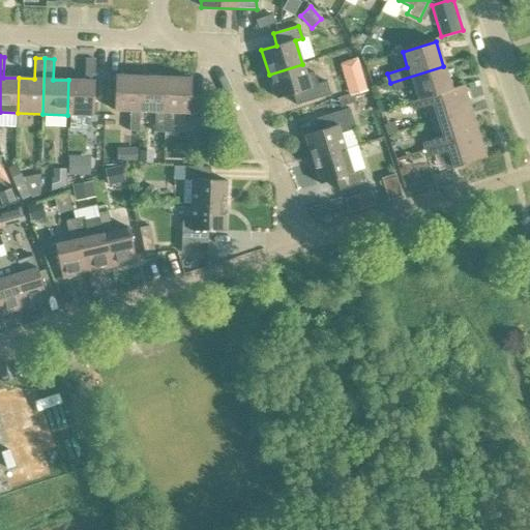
[(357,59),(341,64),(350,95),(366,90),(357,59)]
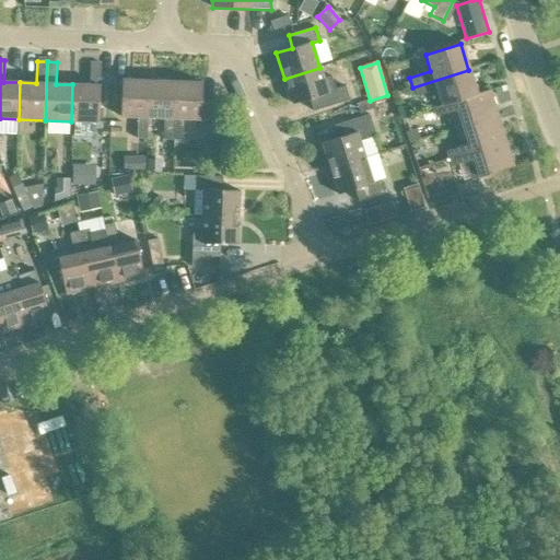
[(72,84),(71,121),(97,123),(100,63),(90,63),(89,85),(72,84)]
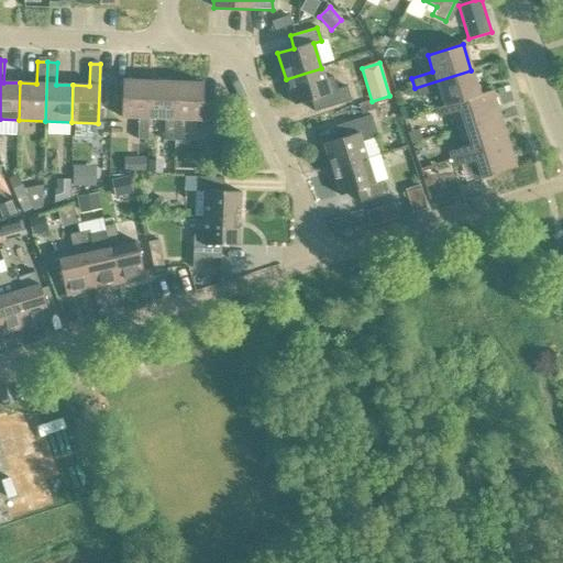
[(321,68),(286,79),(294,105),(310,99),(315,112),(351,101),(346,87),(337,90),(332,77),(324,79),(321,68)]
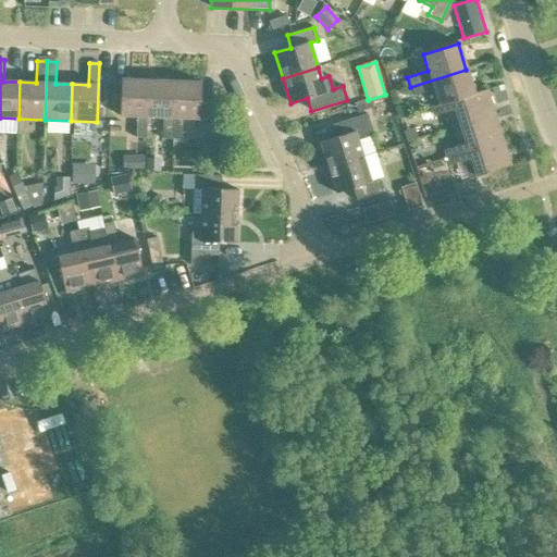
[(473,94),(466,70),(410,87),(413,96),(434,89),(438,104),(473,94)]
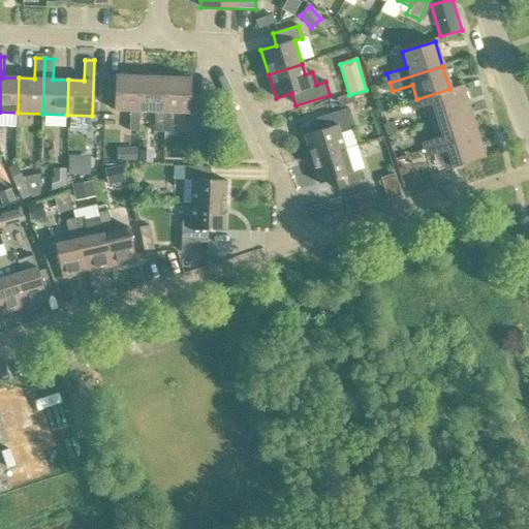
[(138,111),(139,76),(115,75),(113,111),(129,111),(128,131),(138,131),(138,111)]
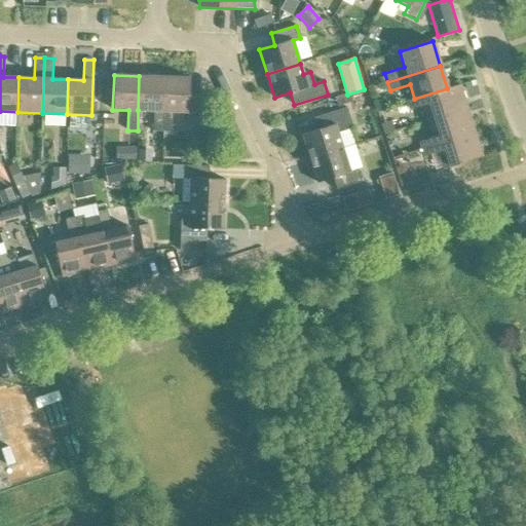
[(161,132),(163,77),(139,76),(138,110),(153,111),(152,132),(161,132)]
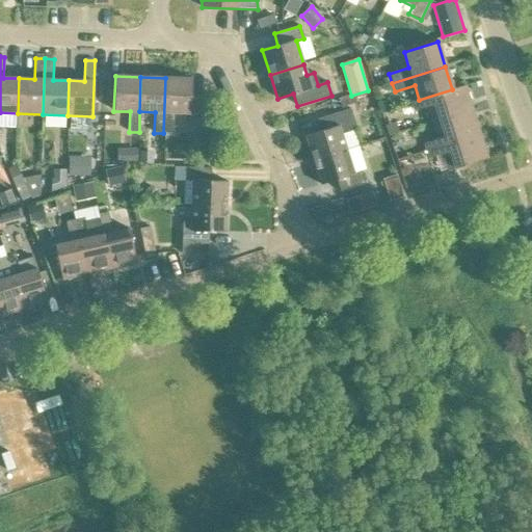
[(165,78),(163,133),(173,133),(174,113),(190,113),(190,97),(191,78),(165,78)]
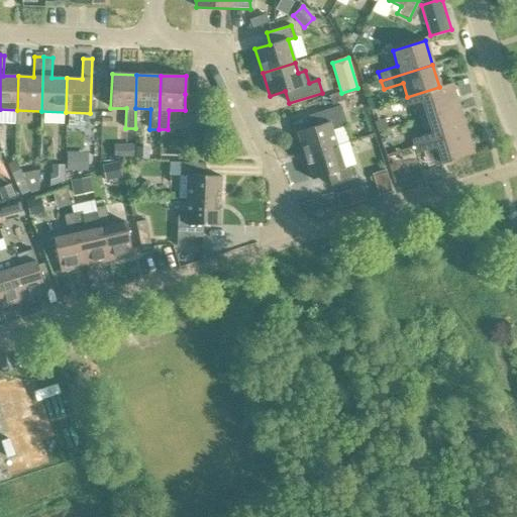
[(420,119),(458,107),(451,83),(439,87),(407,97),(400,99),(402,107),(416,103),(420,119)]
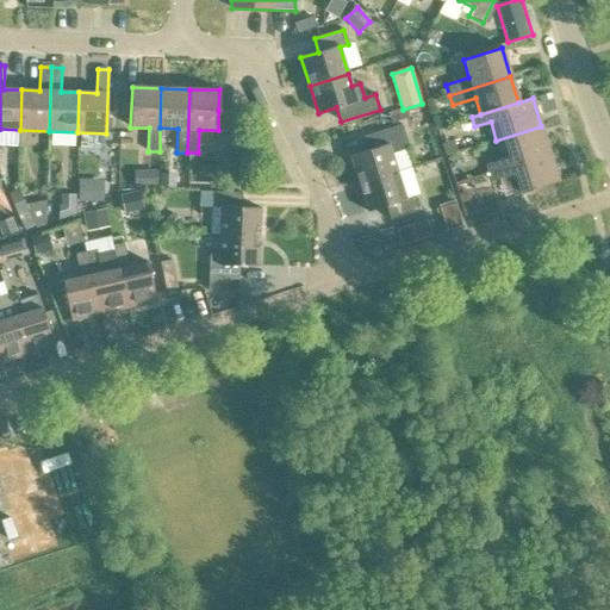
[(237,112),(218,111),(218,130),(217,142),(236,142),(237,112)]
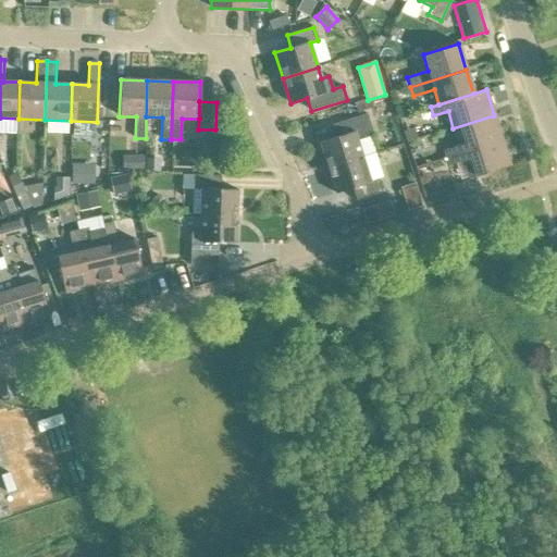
[(327,168),(362,157),(357,140),(373,136),(367,114),(332,125),(336,137),(319,143),(327,168)]
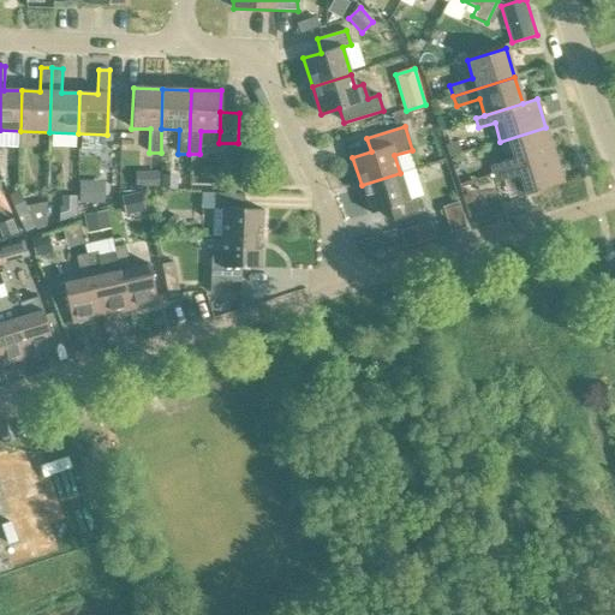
[(493,174),(554,155),(545,127),(500,142),(506,160),(490,165),(493,174)]
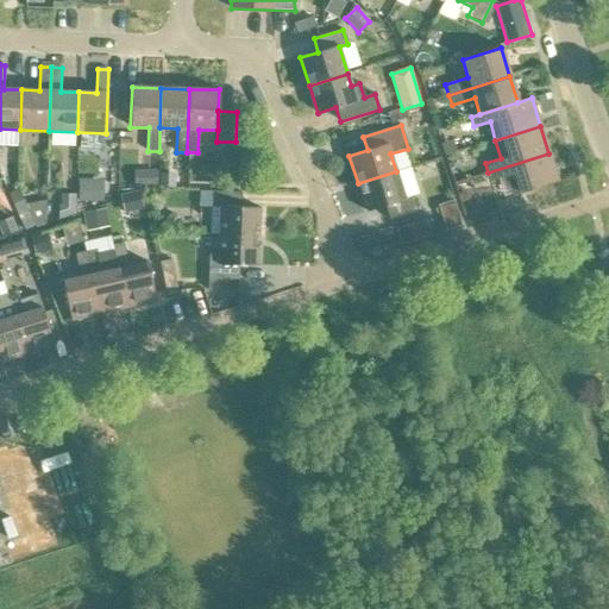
[(548,154),(488,173),(491,181),(507,176),(513,195),(558,181),(548,154)]
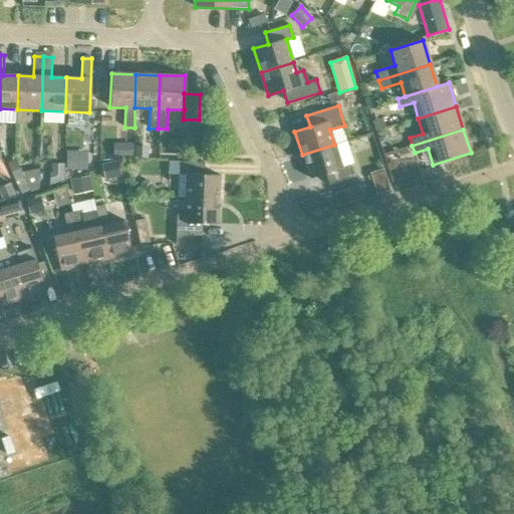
[(132,158),(132,144),(112,145),(113,159),(132,158)]
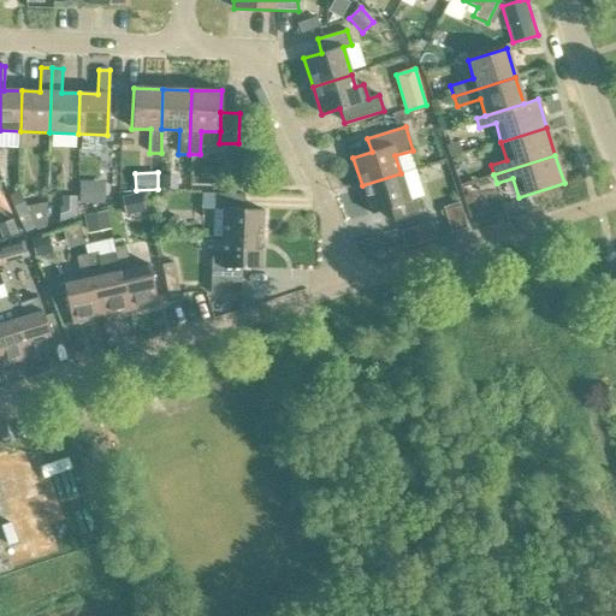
[(401,173),(362,185),(371,214),(389,208),(394,221),(422,213),(418,197),(409,200),(401,173)]
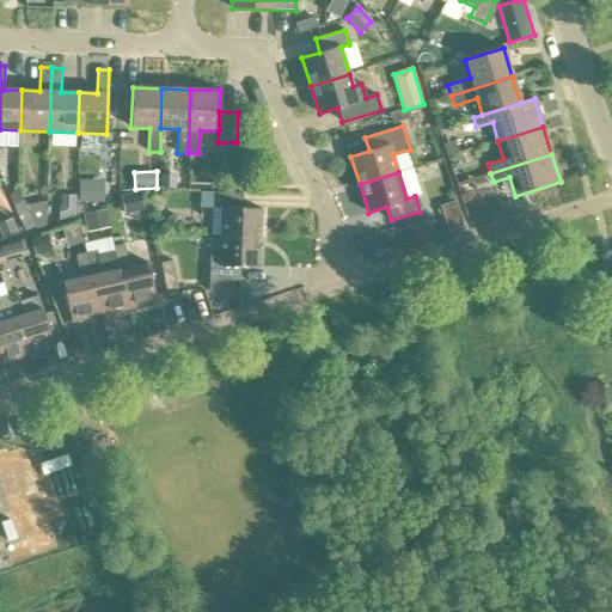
[(172,175),(159,175),(159,188),(178,188),(178,178),(172,178),(172,175)]
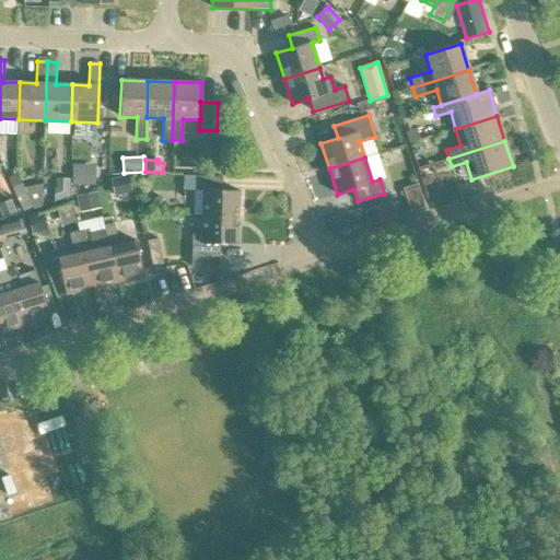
[(71,186),(94,185),(94,165),(70,165),(71,186)]
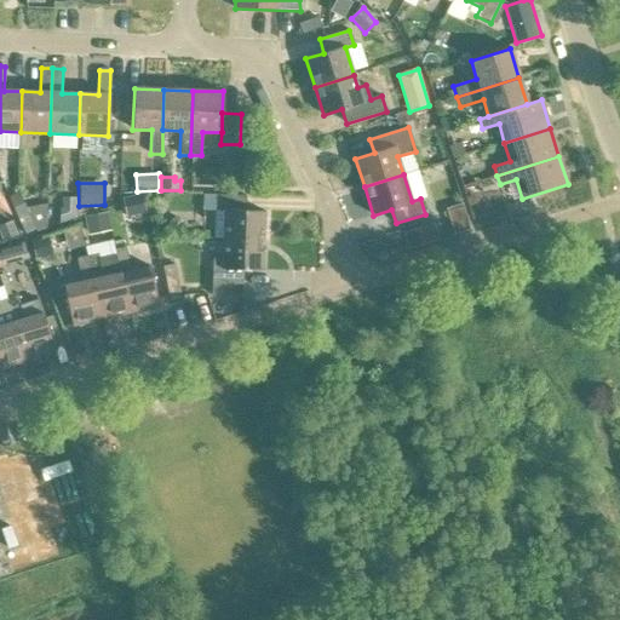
[(36,230),(27,208),(24,204),(19,193),(9,197),(13,208),(26,235),(36,230)]
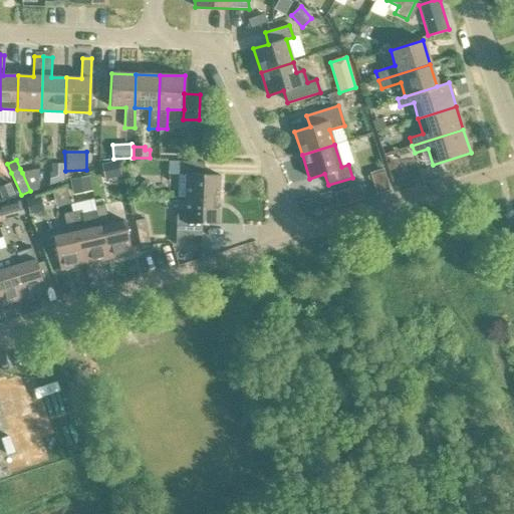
[(168,167),(168,175),(185,175),(185,199),(218,200),(219,175),(203,175),(204,163),(169,161),(169,167),(168,167)]
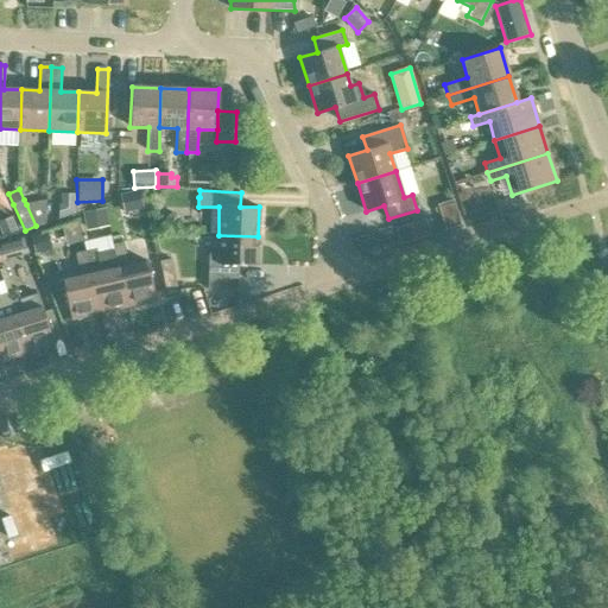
[(76,194),(61,194),(59,204),(58,204),(58,220),(75,214),(76,194)]
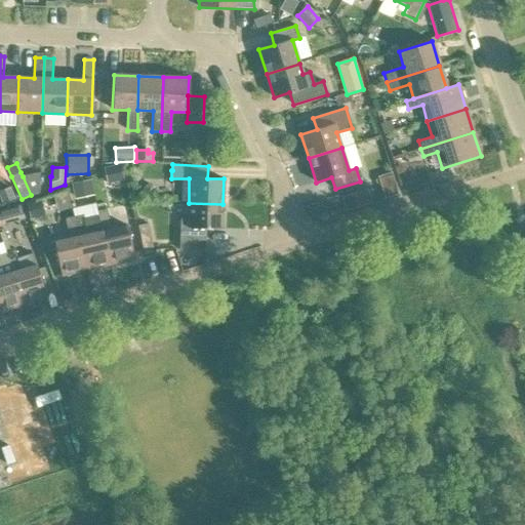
[(391,170),(378,174),(386,198),(398,194),(391,170)]
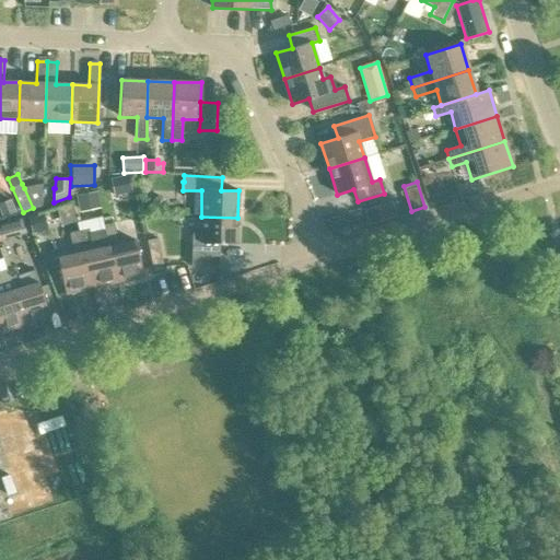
[(42,185),(24,188),(33,208),(39,205),(42,185)]
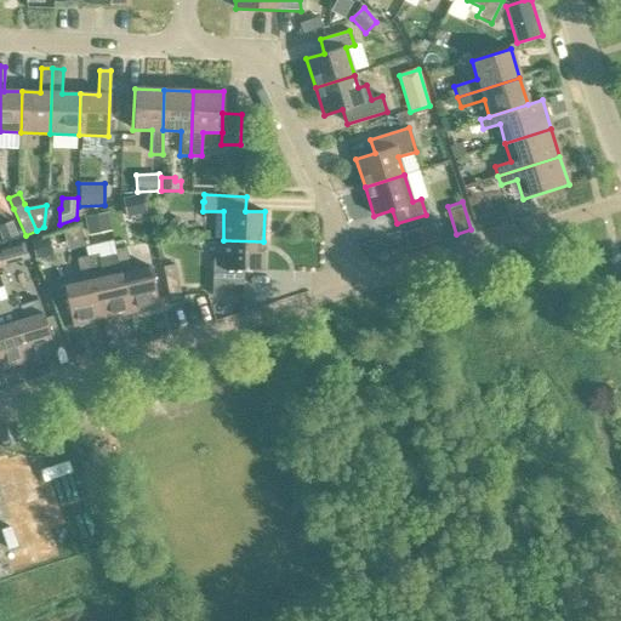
[(108,212),(84,218),(89,237),(112,232),(108,212)]
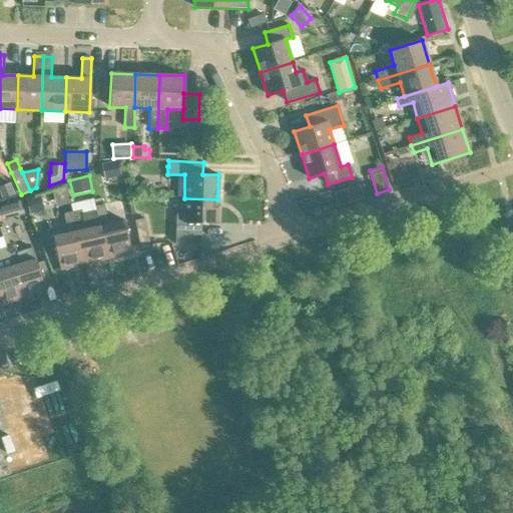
[(9,184),(0,188),(5,200),(14,196),(9,184)]
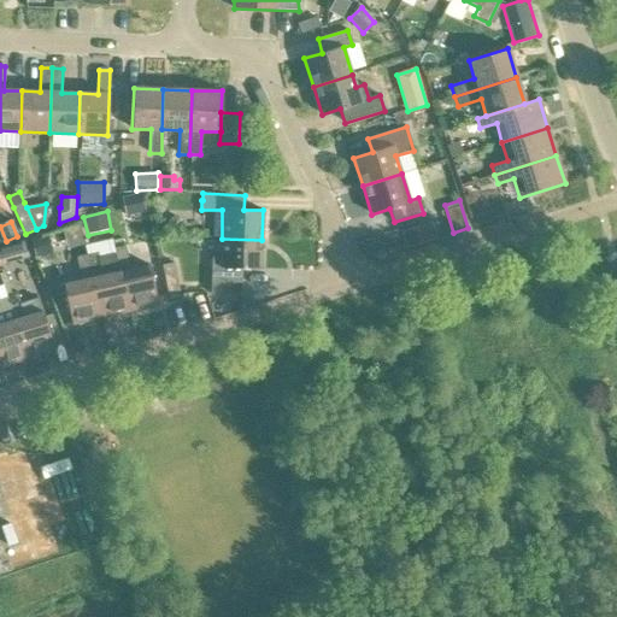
[(47,235),(31,240),(36,257),(52,253),(47,235)]
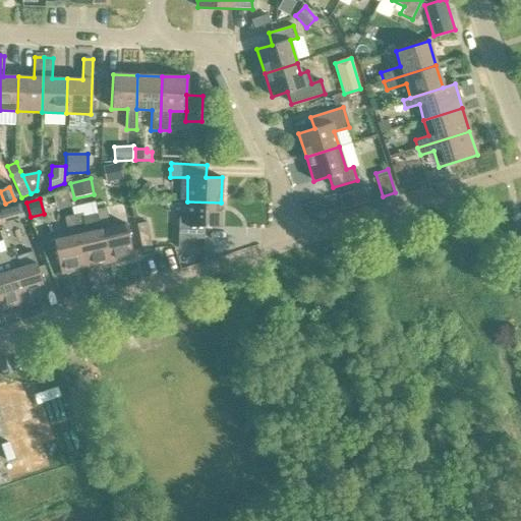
[(221,203),(187,201),(186,218),(178,217),(177,248),(194,249),(194,239),(204,239),(204,227),(220,227),(221,203)]
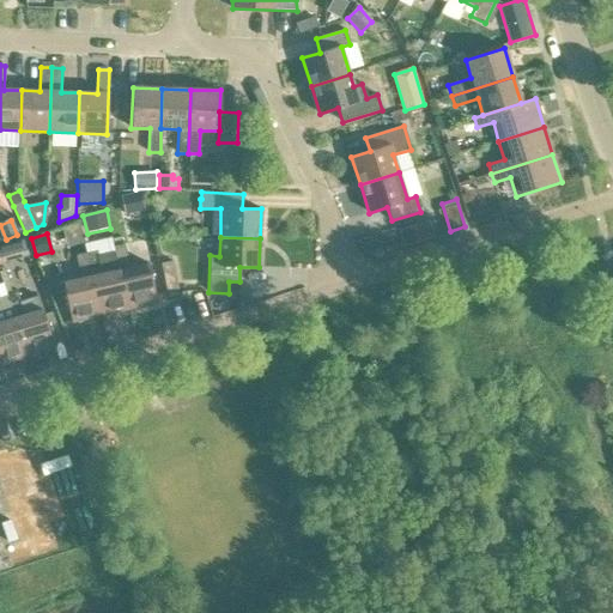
[(0,249),(0,265),(29,258),(25,243),(0,249)]
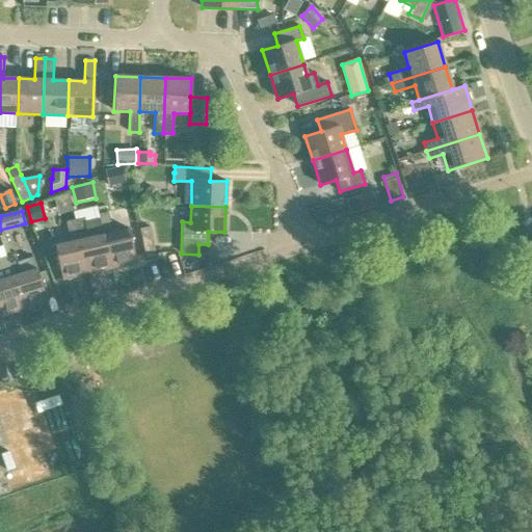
[(103,235),(111,268),(136,263),(128,229),(112,233),(108,212),(98,214),(99,219),(103,235)]
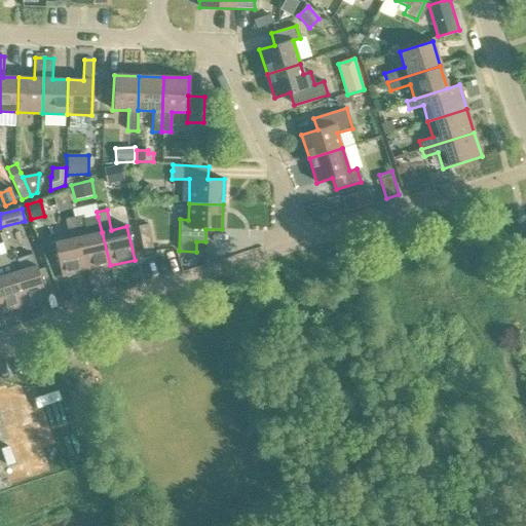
[(102,232),(98,217),(83,221),(82,215),(73,217),(85,271),(110,265),(102,232)]
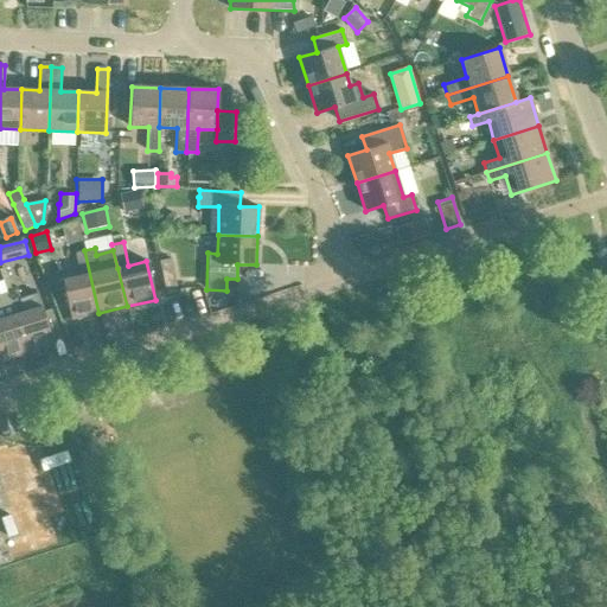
[(70,319),(98,313),(84,250),(75,253),(80,276),(62,280),(70,319)]
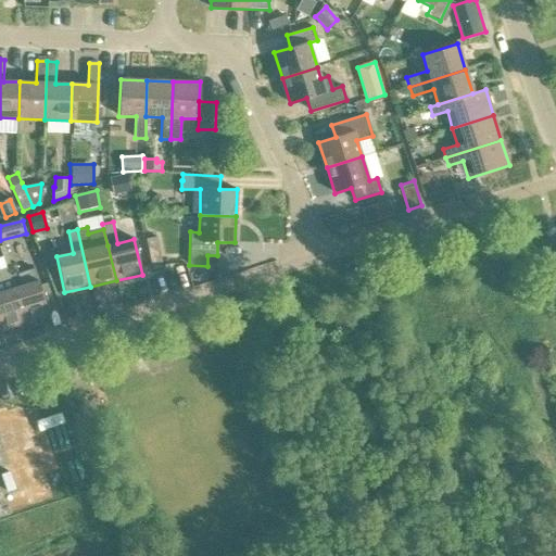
[(156,243),(147,245),(150,267),(161,265),(156,243)]
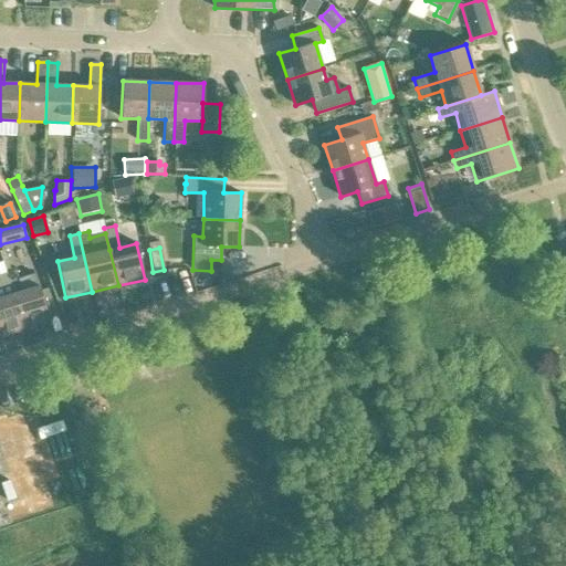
[(6,273),(24,329),(50,321),(39,286),(22,291),(16,270),(6,273)]
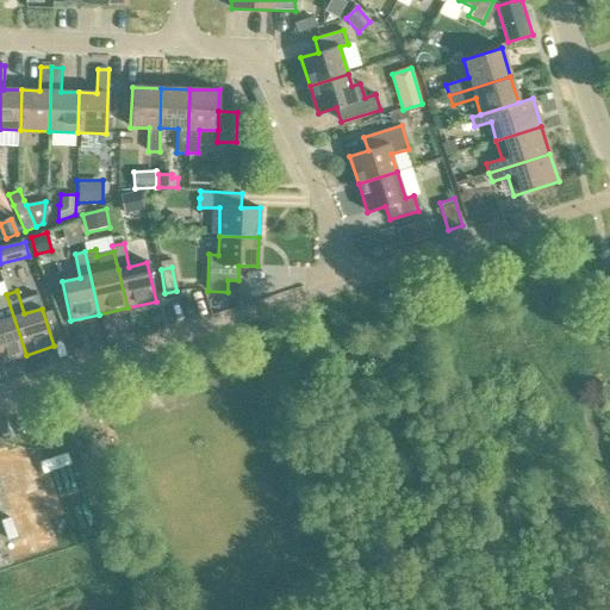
[(0,296),(0,362),(26,355),(6,294),(0,296)]
